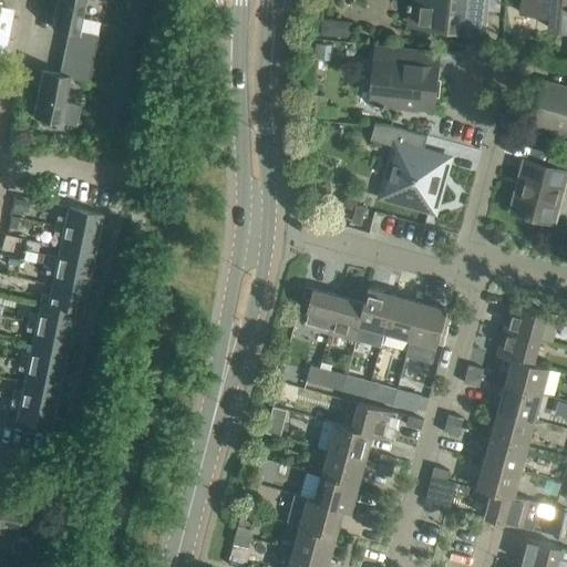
[(0,0),(0,57),(3,58),(12,13),(0,10),(0,0)]
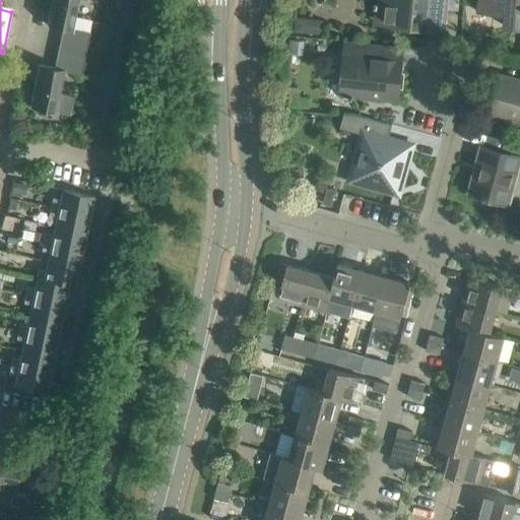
[(62,27),(58,48),(84,53),(89,31),(73,28),(78,0),(51,0),(47,24),(62,27)]
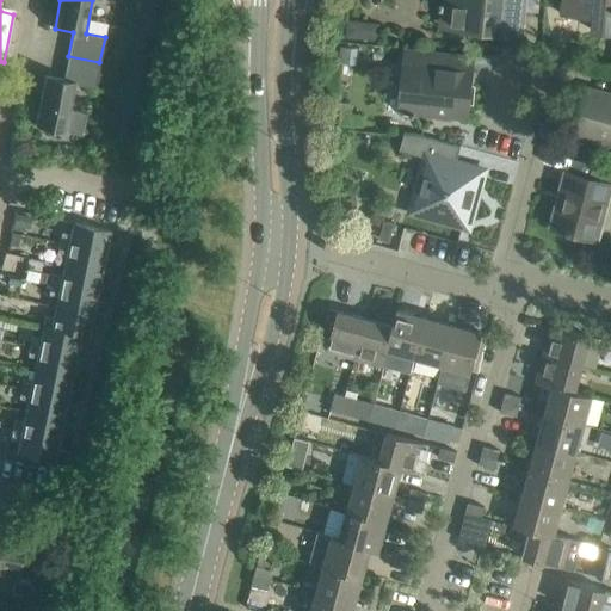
[(443,8),(442,24),(470,26),(471,22),(485,23),(483,32),(522,36),(524,0),(443,0),(444,2),(440,2),(439,8),(443,8)]
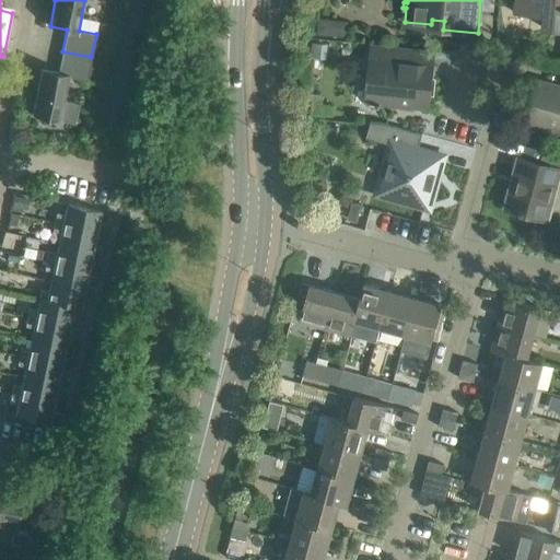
[(559,30),(559,0),(516,0),(515,13),(545,15),(544,27),(559,30)]
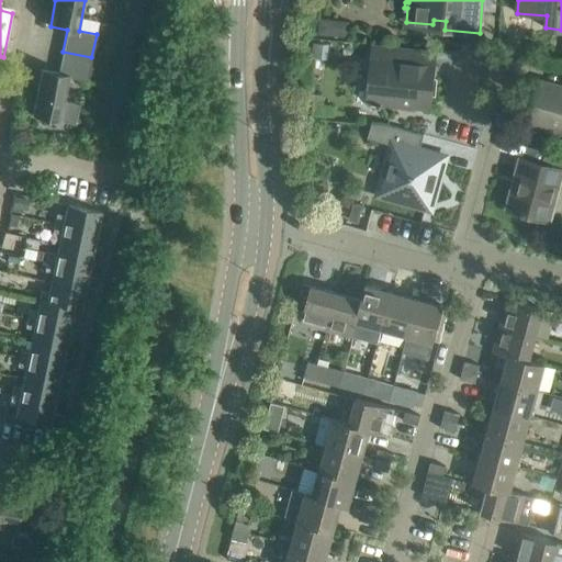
[(321,17),(318,33),(335,35),(336,25),(330,18),(321,17)]
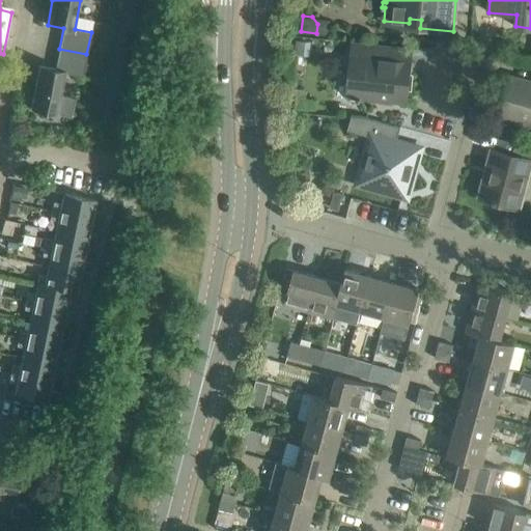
[(390,92),(408,94),(411,60),(397,59),(399,47),(353,43),(347,96),(357,98),(357,101),(361,101),(361,98),(389,101),(390,92)]
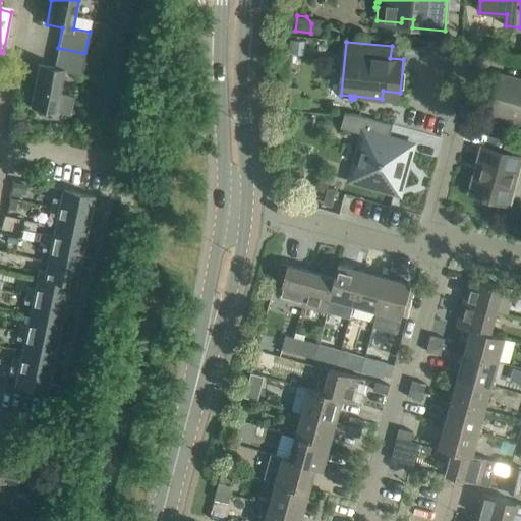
[(80,74),(81,71),(84,53),(58,48),(54,67),(39,64),(31,106),(69,114),(73,96),(60,94),(64,71),(80,74)]
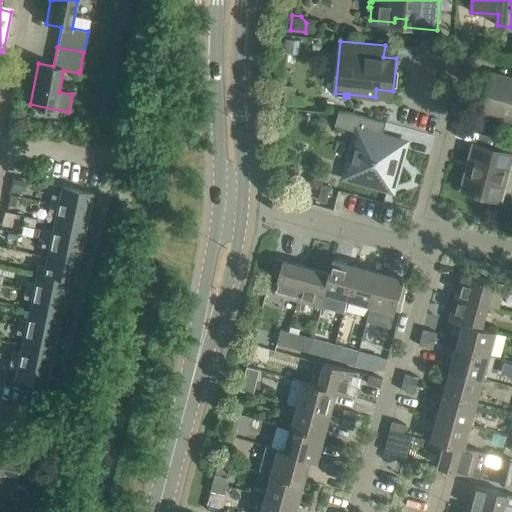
[(511,81),(511,82),(492,77),(492,78),(495,78),(487,109),(484,109),(483,110),(511,117),(511,81)]
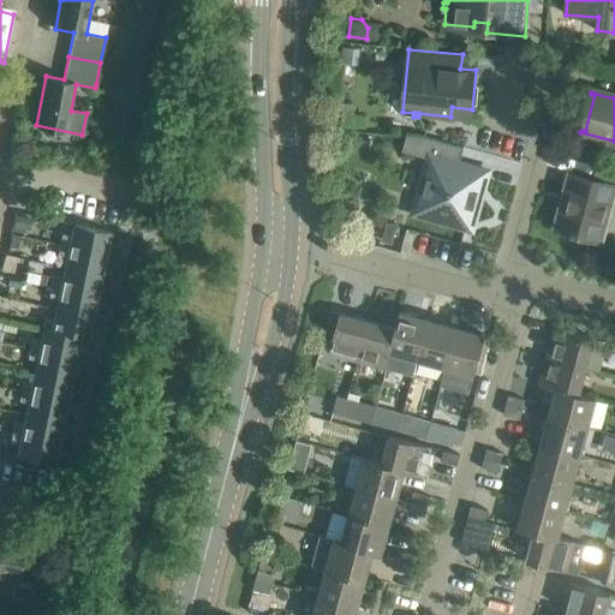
[(417,212),(470,226),(485,173),(459,166),(464,147),(427,137),(407,135),(402,151),(431,159),(417,212)]
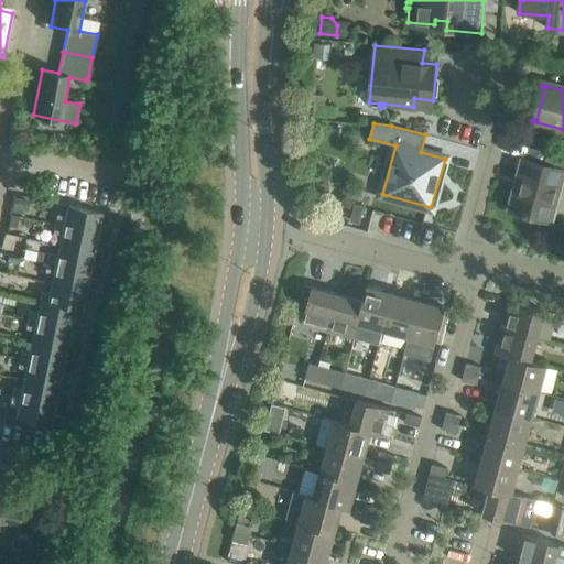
[(563,155),(548,151),(544,164),(522,158),(518,176),(523,179),(514,212),(552,221),(557,199),(563,175),(563,155)]
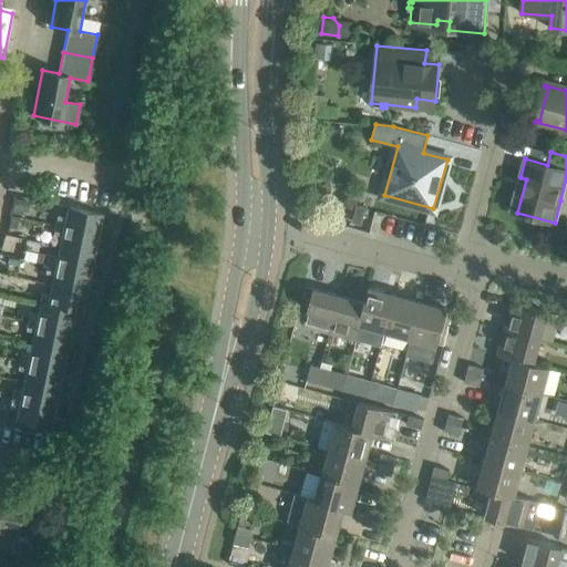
[(98,234),(102,213),(69,206),(66,217),(58,215),(55,225),(98,234)]
